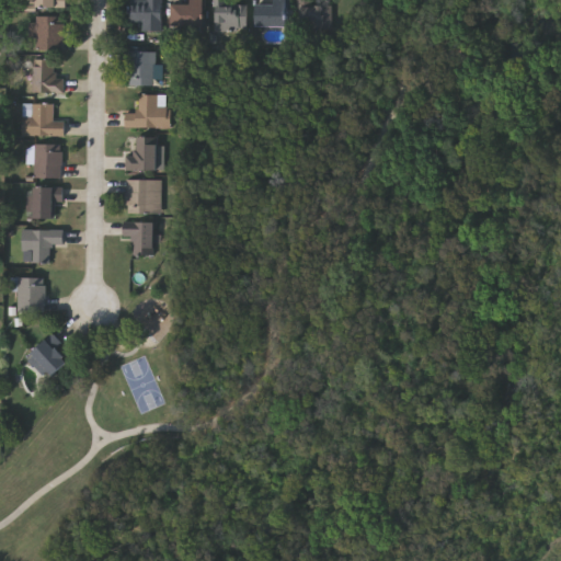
[(38,0),(38,10),(67,10),(66,0),(38,0)]
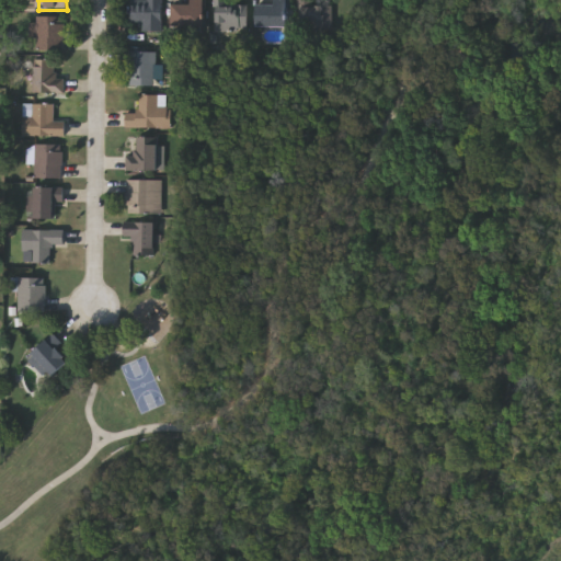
[(160,0),(160,30),(141,30),(141,21),(129,21),(129,4),(145,4),(145,0),(160,0)]
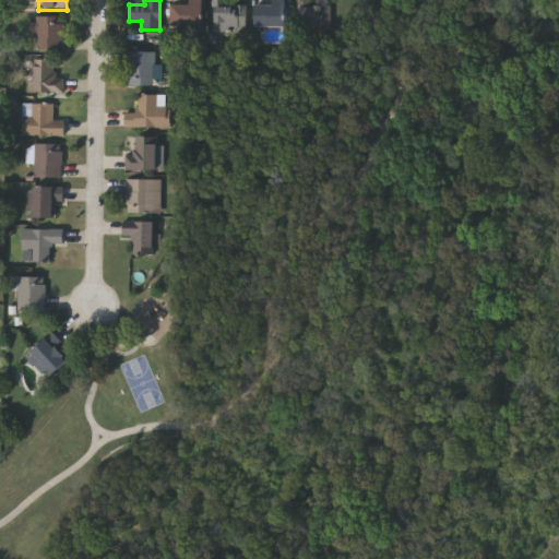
[(245,4),(245,30),(212,30),(212,0),(225,0),(225,4),(245,4)]
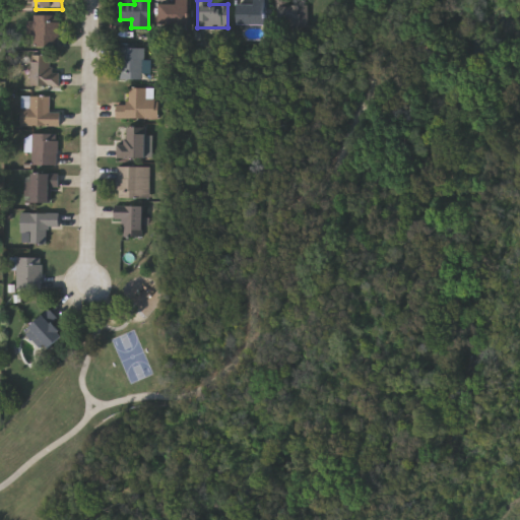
[(266,0),(266,24),(237,24),(237,4),(252,4),(252,0),(266,0)]
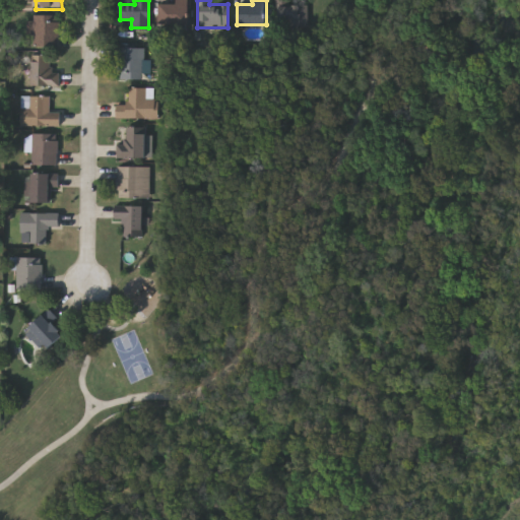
[(300,5),(300,24),(275,24),(275,0),(286,0),(286,5),(300,5)]
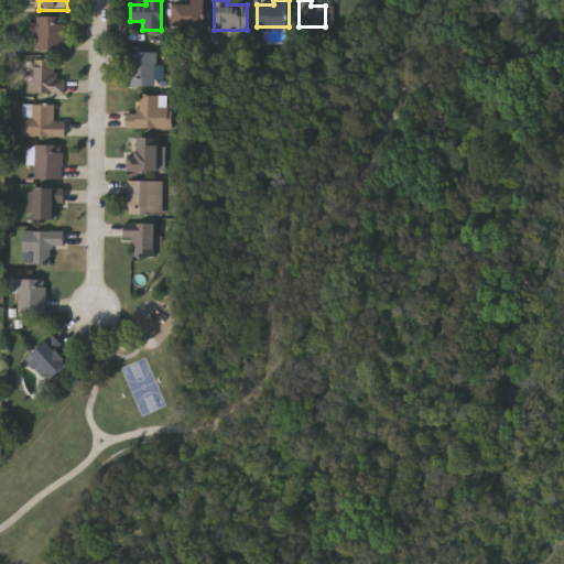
[(172,28),(172,2),(203,3),(203,28),(172,28)]
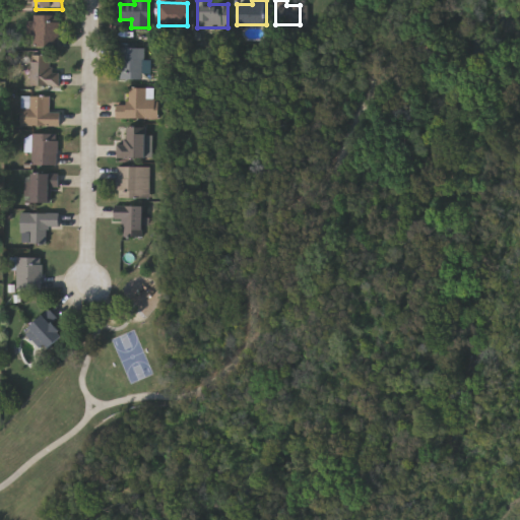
[(57,14),(57,45),(30,46),(30,14),(57,14)]
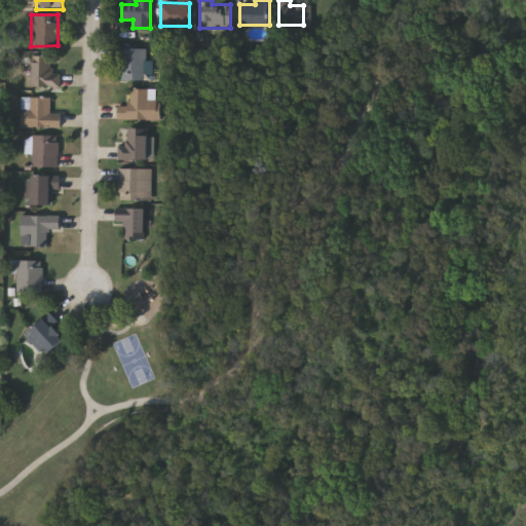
[(118,78),(118,48),(145,48),(145,78),(118,78)]
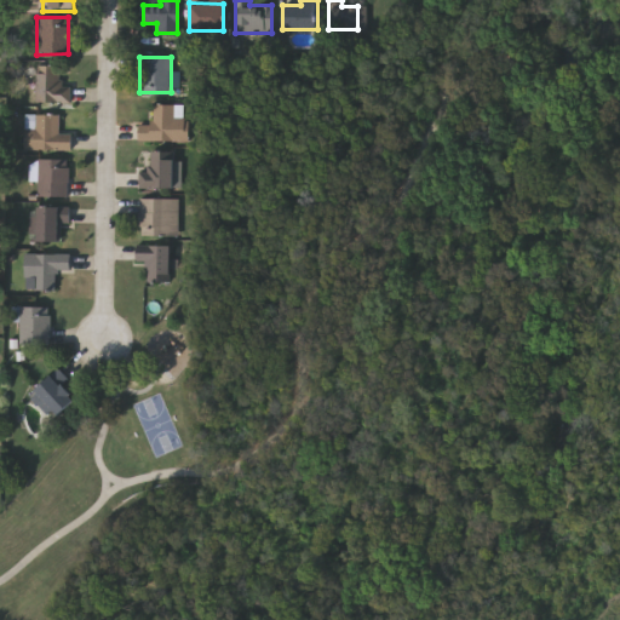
[(36,101),(35,65),(58,65),(59,85),(69,85),(69,101),(36,101)]
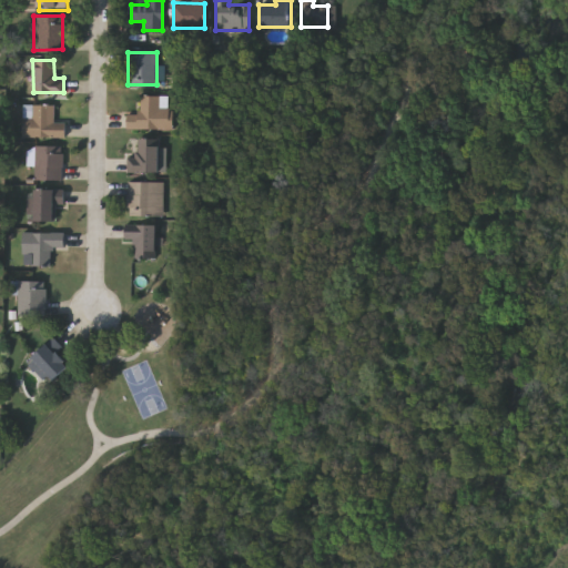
[(171,95),(171,129),(125,128),(125,105),(138,107),(138,94),(171,95)]
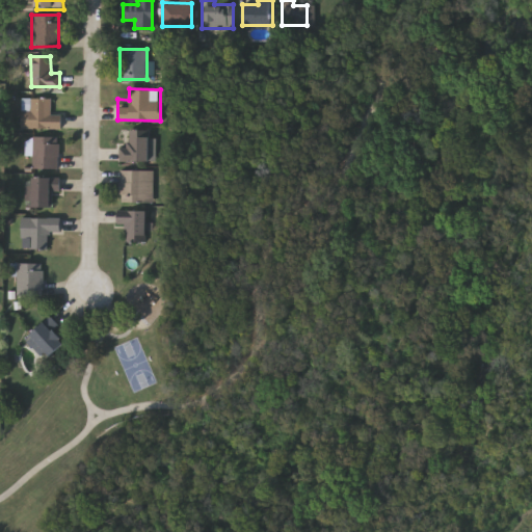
[(60,128),(20,128),(20,107),(26,107),(26,98),(49,98),(49,114),(60,114),(60,128)]
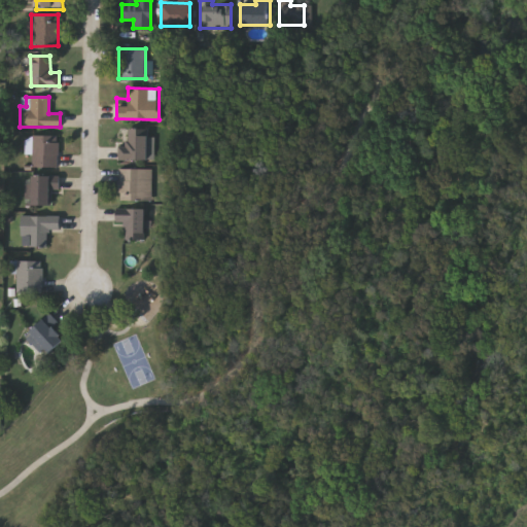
[(152,160),(117,160),(117,145),(127,145),(127,128),(152,128),(152,160)]
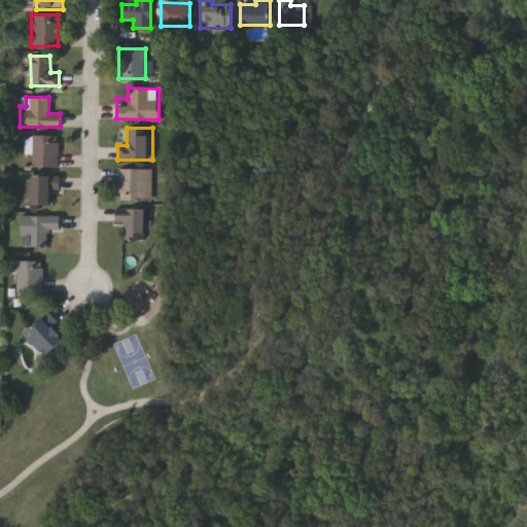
[(57,134),(57,167),(31,167),(31,134),(57,134)]
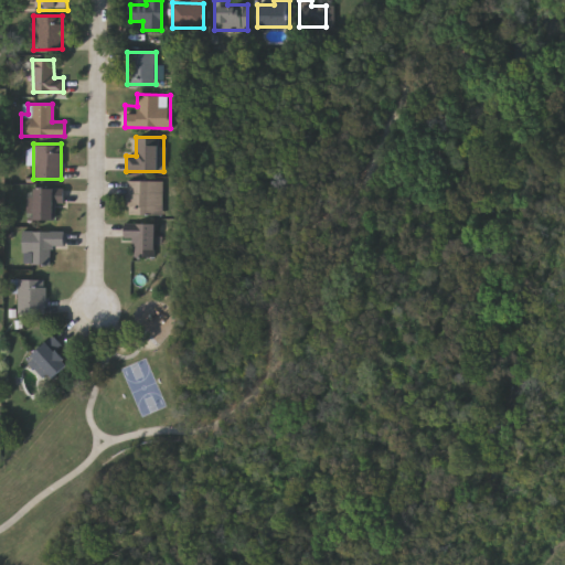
[(162,180),(162,214),(127,214),(127,180),(162,180)]
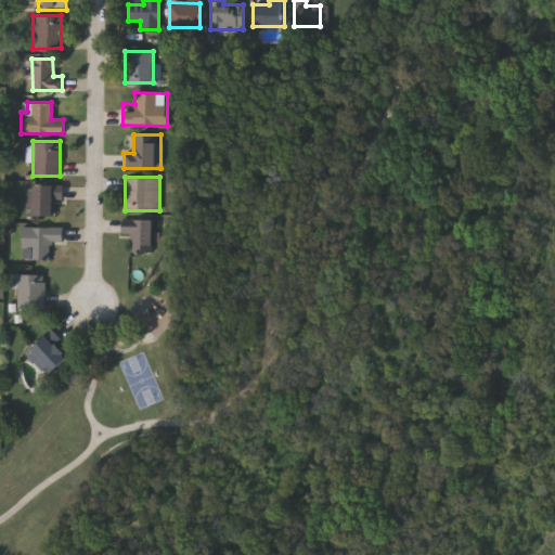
[(62,199),(53,199),(53,215),(33,215),(33,183),(62,183),(62,199)]
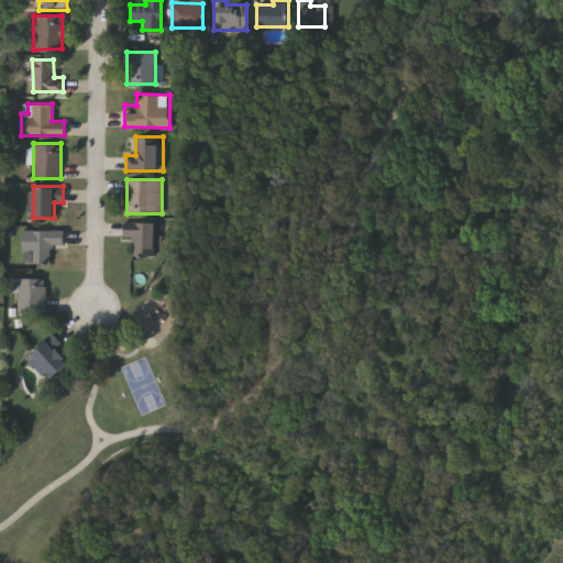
[(155,254),(133,254),(133,238),(123,238),(123,221),(155,221),(155,254)]
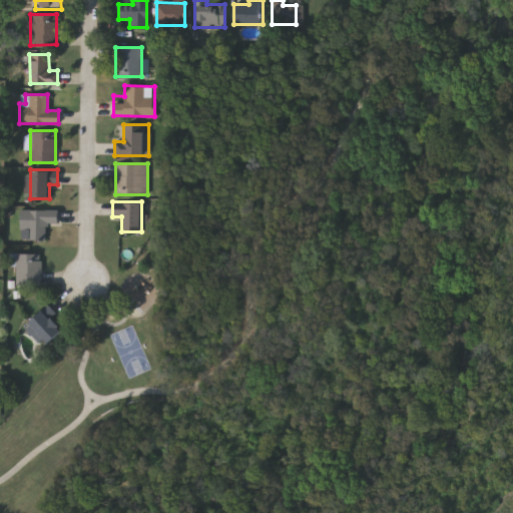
[(44,239),(19,239),(19,209),(57,209),(57,223),(44,223),(44,239)]
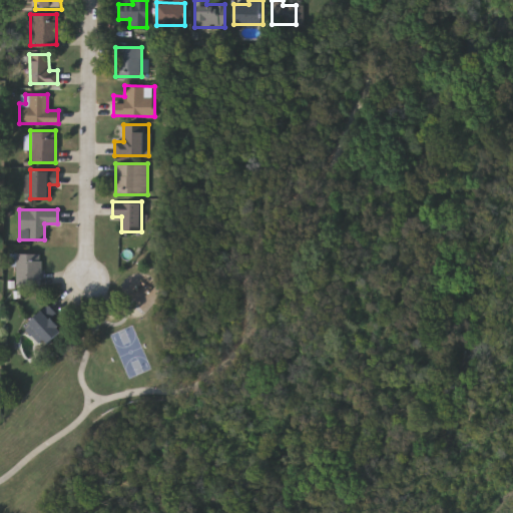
[(40,284),(14,284),(14,252),(40,252),(40,284)]
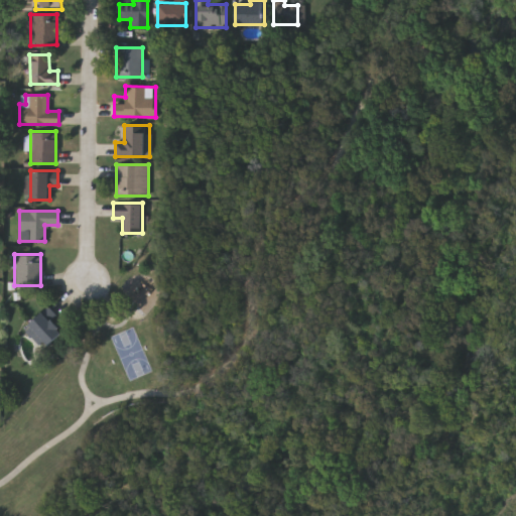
[(23,329),(41,310),(61,331),(43,349),(23,329)]
